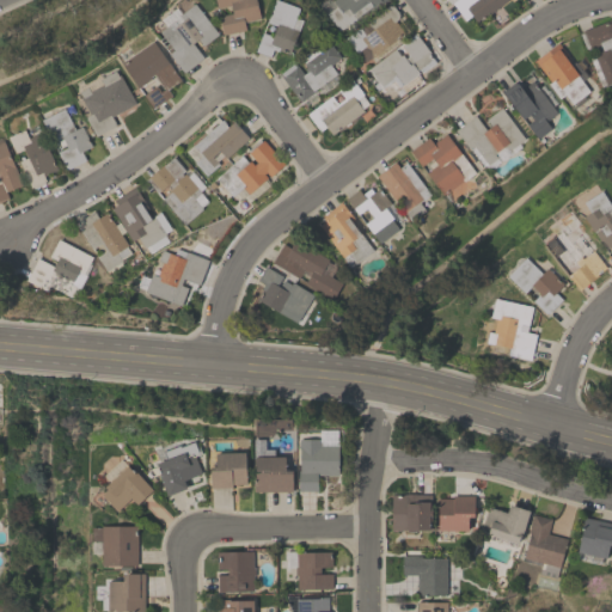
[(255,0),(259,18),(244,22),(245,30),(222,35),(218,16),(232,13),(230,5),(216,8),(214,0),(255,0)]
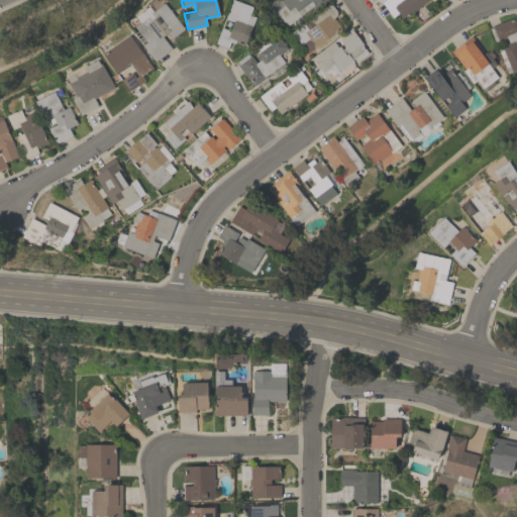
[(243,45),(234,42),(234,43),(229,41),(227,48),(214,43),(220,27),(229,30),(233,21),(224,18),(231,0),(250,7),(248,15),(253,17),(243,45)]
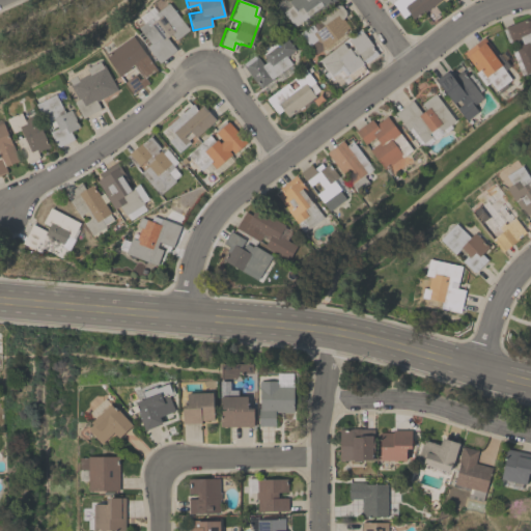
[(282,11),(291,4),(287,0),(331,0),(309,18),(308,17),(295,26),(282,11)]
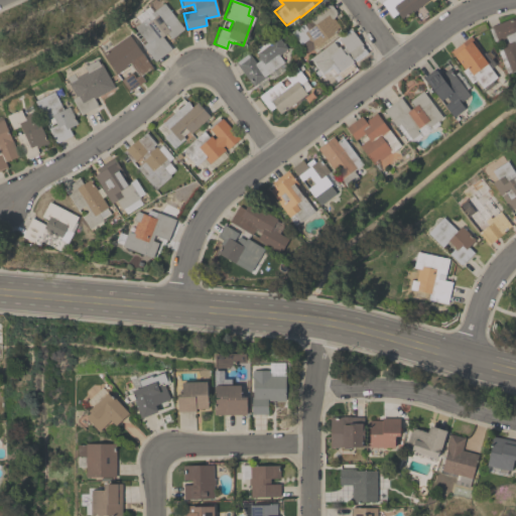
[(428,0),(421,5),(425,10),(417,15),(414,10),(402,19),(397,12),(390,18),(380,2),(382,0),(428,0)]
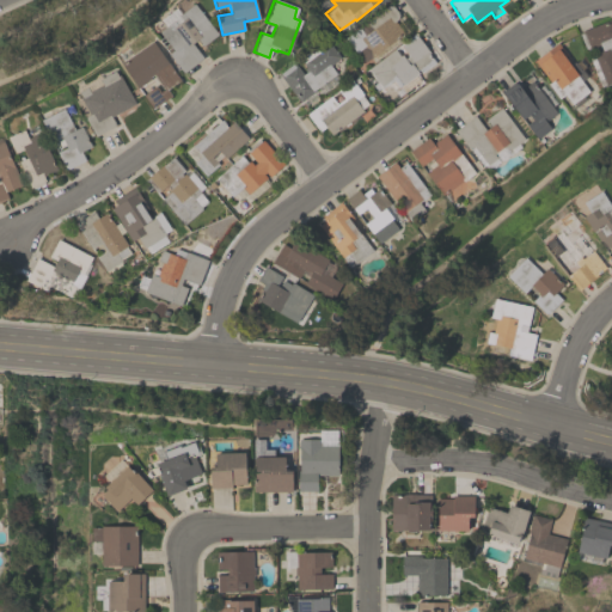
[(396,20),(404,32),(365,61),(356,51),(355,51),(344,37),(391,2),(401,16),(396,20)]
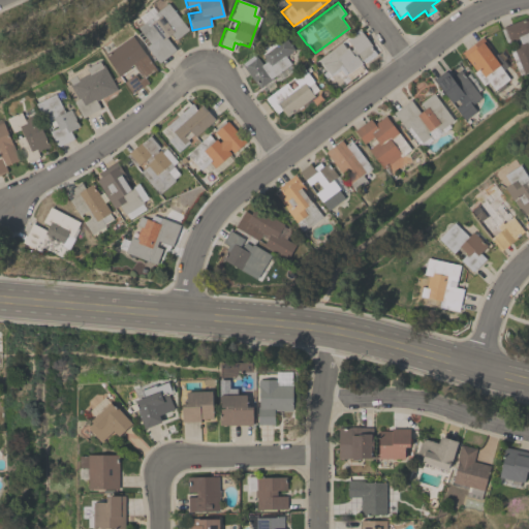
[(136,28),(150,18),(153,21),(158,17),(155,12),(167,3),(188,29),(175,39),(170,34),(165,37),(175,50),(158,63),(146,47),(149,43),(136,28)]
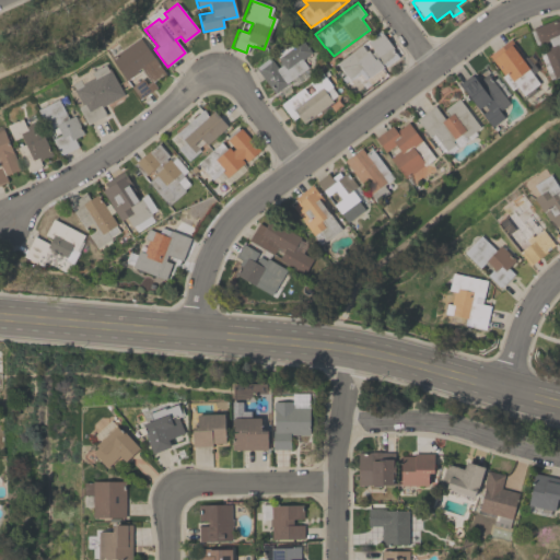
[(528,30),(559,18),(559,20),(559,74),(549,79),(537,49),(549,44),(548,41),(535,45),(528,30)]
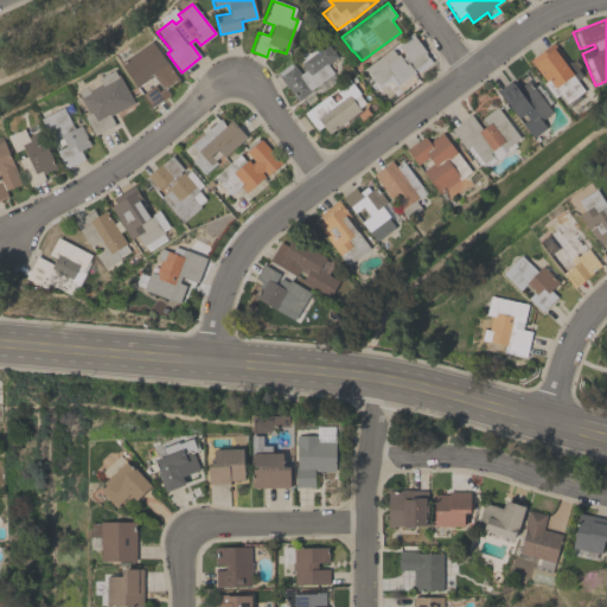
[(364,68),(391,49),(396,55),(397,53),(401,58),(406,55),(396,43),(410,33),(410,34),(413,33),(426,52),(425,53),(432,62),(415,74),(414,72),(395,87),(389,78),(385,82),(378,88),(364,68)]
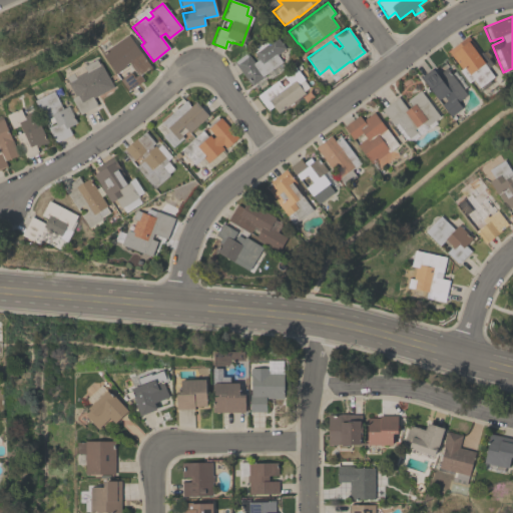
[(101,53),(128,34),(150,66),(139,74),(143,80),(127,90),(119,79),(130,71),(133,76),(137,74),(128,62),(125,64),(126,65),(115,73),(101,53)]
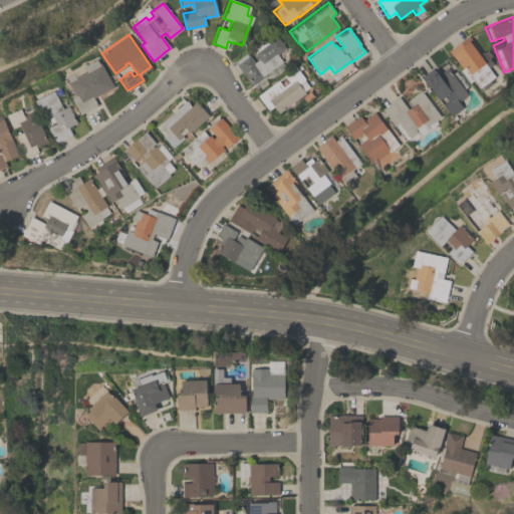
[(494,76),(480,87),(474,79),(469,82),(460,69),(461,68),(448,50),(468,35),(480,52),(478,54),(494,76)]
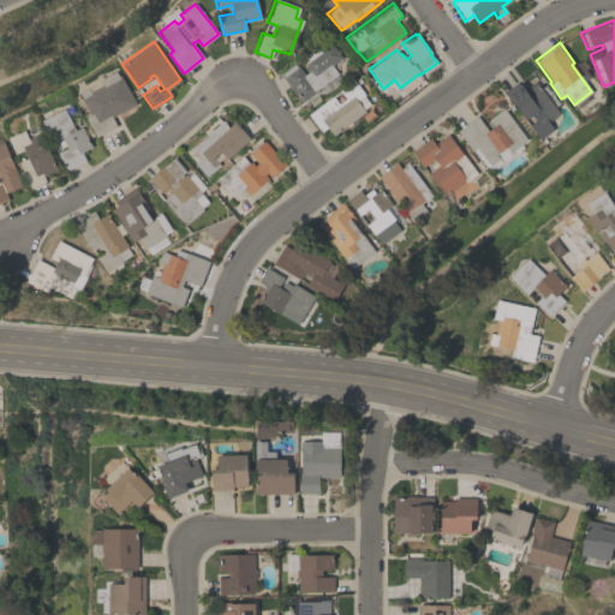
[(280,73),(293,64),(294,65),(296,64),(304,75),(308,72),(305,70),(308,67),(304,64),(306,63),(302,57),(318,43),(323,51),(332,45),(342,58),(332,65),(338,73),(315,89),(316,91),(300,102),(280,76),(281,75),(280,73)]
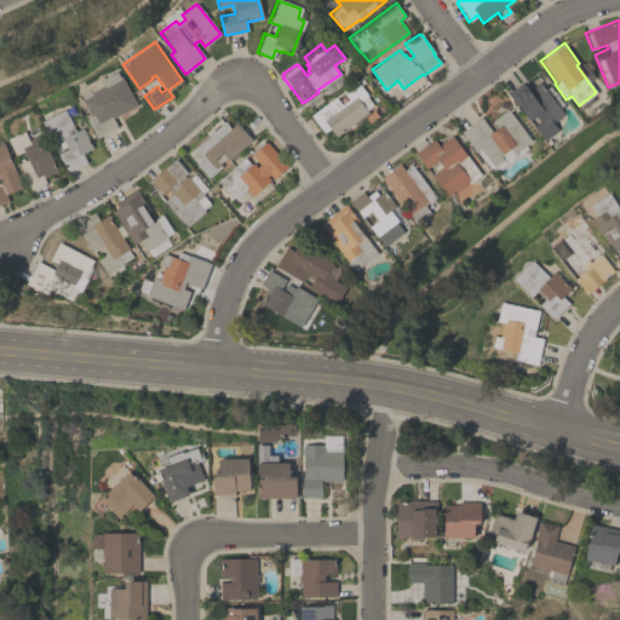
[(97,138),(85,119),(91,115),(79,92),(89,87),(91,92),(103,85),(101,80),(116,72),(119,76),(121,75),(137,104),(112,118),(116,126),(97,138)]
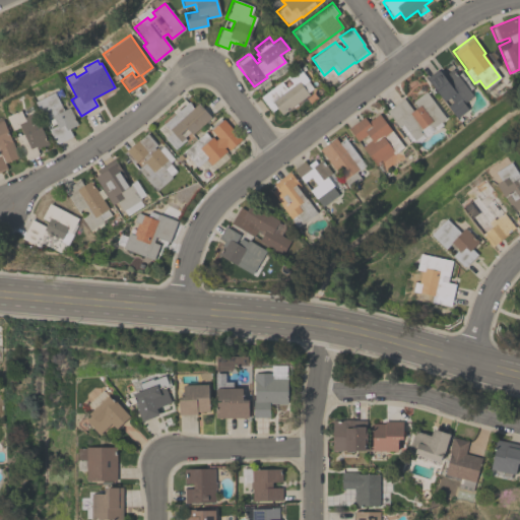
[(270,111),(259,96),(280,80),(285,87),(290,83),(285,76),(298,67),(308,79),(307,80),(312,87),(307,92),(308,93),(281,114),(275,107),(270,111)]
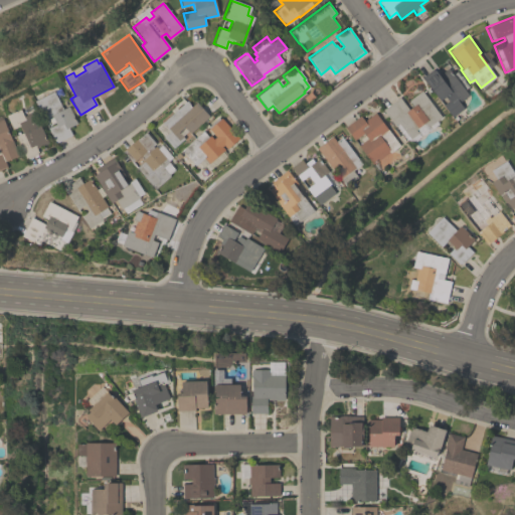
[(463,108),(451,116),(443,105),(448,101),(445,97),(440,101),(422,77),(434,69),(439,74),(448,67),(468,95),(459,102),(463,108)]
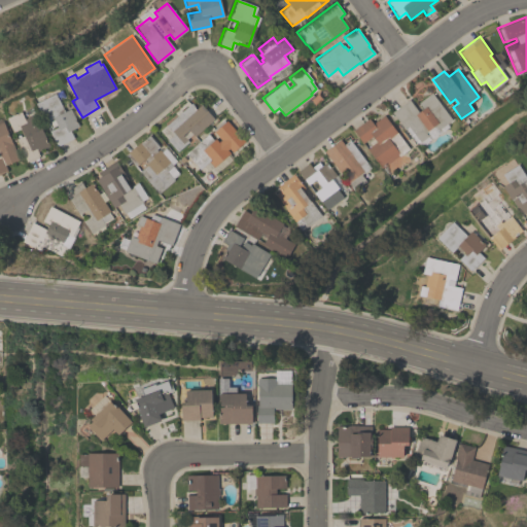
[(73,138),(57,146),(49,131),(58,127),(56,124),(51,126),(48,119),(44,121),(35,103),(55,93),(64,110),(70,107),(79,127),(70,131),(73,138)]
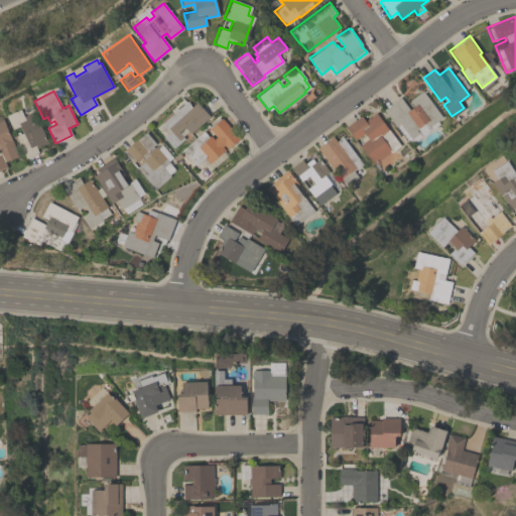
[(383,110),(399,97),(409,110),(413,107),(409,101),(422,91),(441,117),(428,127),(424,123),(416,129),(418,132),(410,138),(399,123),(395,126),(383,110)]
